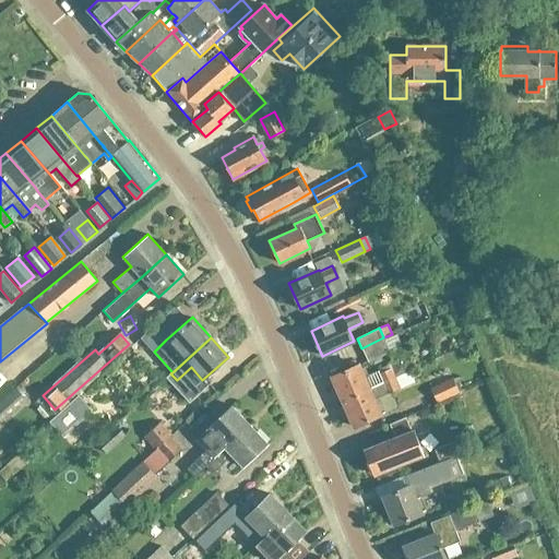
[(390,352),(383,337),(361,348),(368,361),(390,352)]
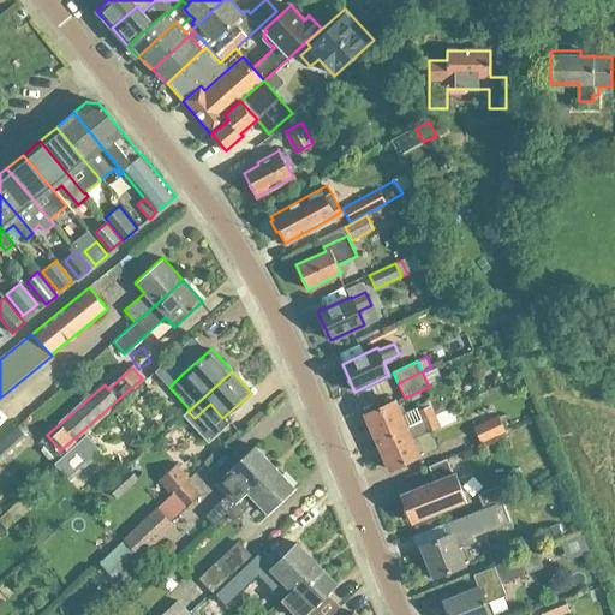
[(448,394),(429,402),(430,405),(435,415),(454,406),(448,394)]
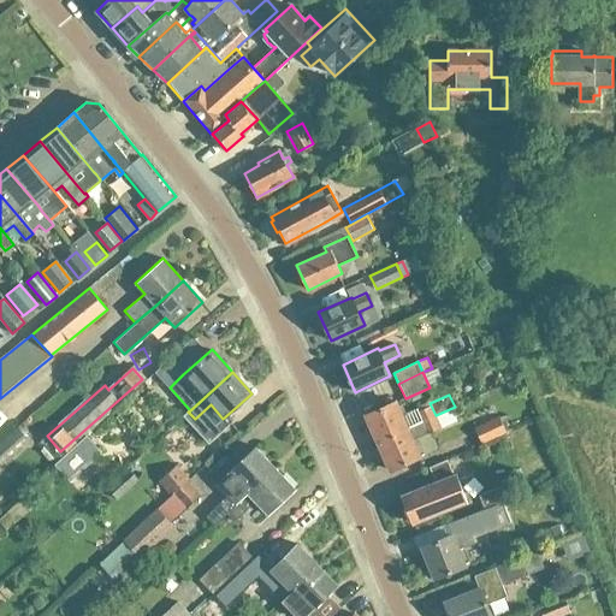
[(378,442),(408,428),(396,402),(366,415),(378,442)]
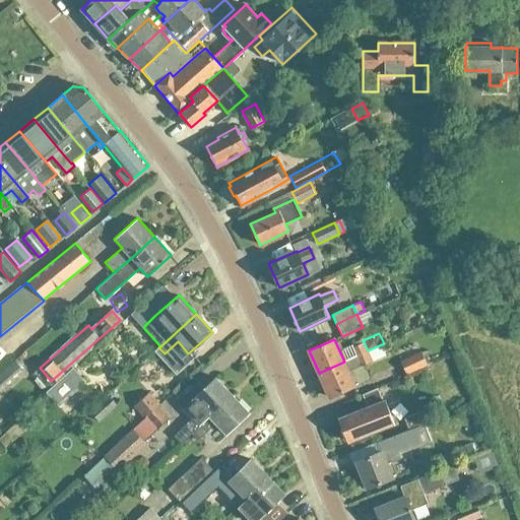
[(351,348),(355,356),(368,350),(364,342),(351,348)]
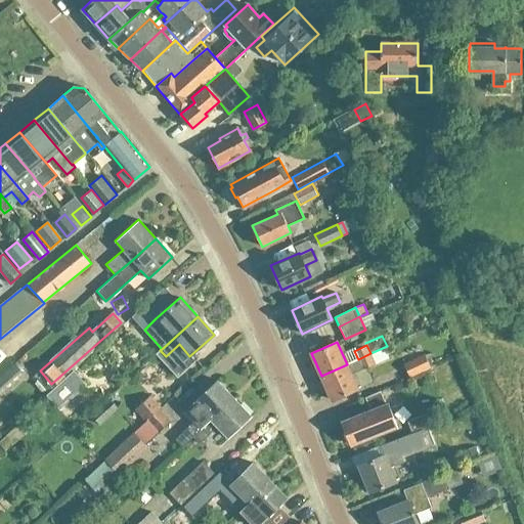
[(375,363),(370,353),(358,359),(347,364),(321,376),(333,400),(357,389),(351,375),(375,363)]
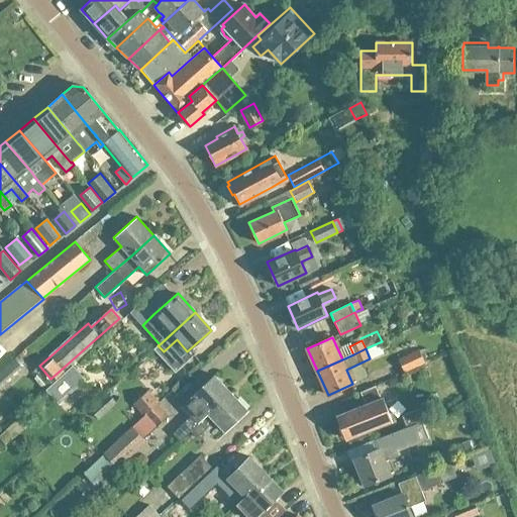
[(425,362),(419,350),(399,359),(404,372),(425,362)]
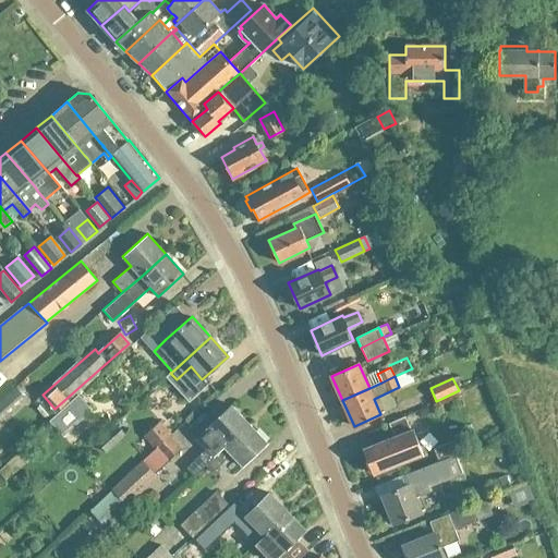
[(17,386),(0,401),(0,417),(25,395),(17,386)]
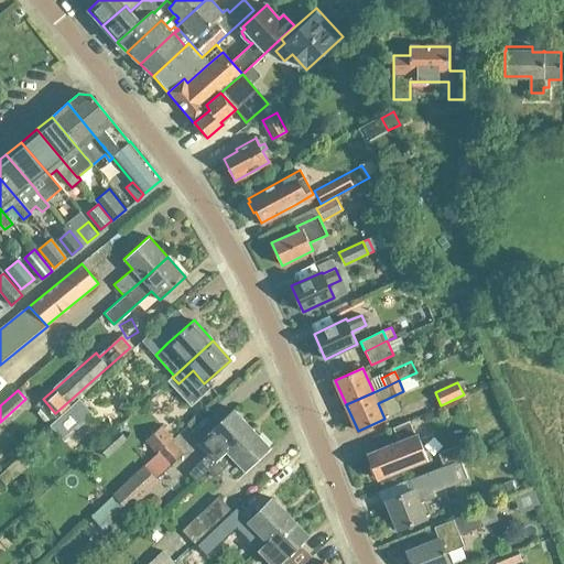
[(78,399),(50,424),(61,437),(89,412),(78,399)]
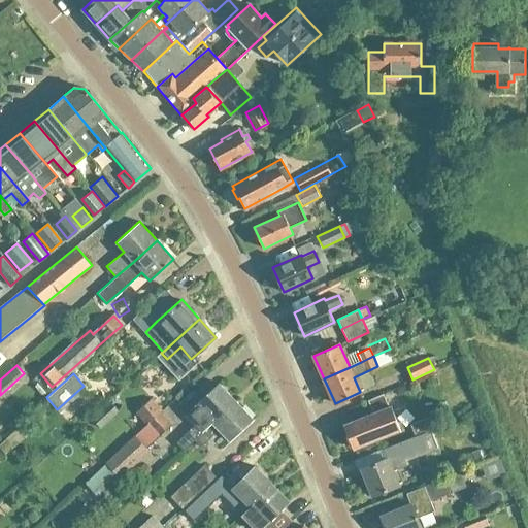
[(236,401),(219,383),(185,415),(195,426),(176,443),(184,451),(195,440),(236,401)]
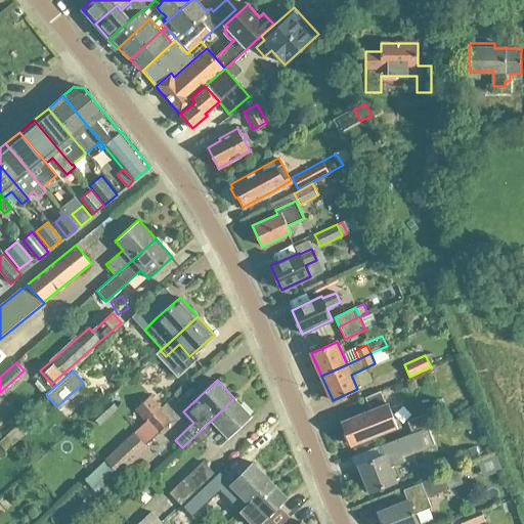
[(387,404),(381,391),(365,397),(370,410),(387,404)]
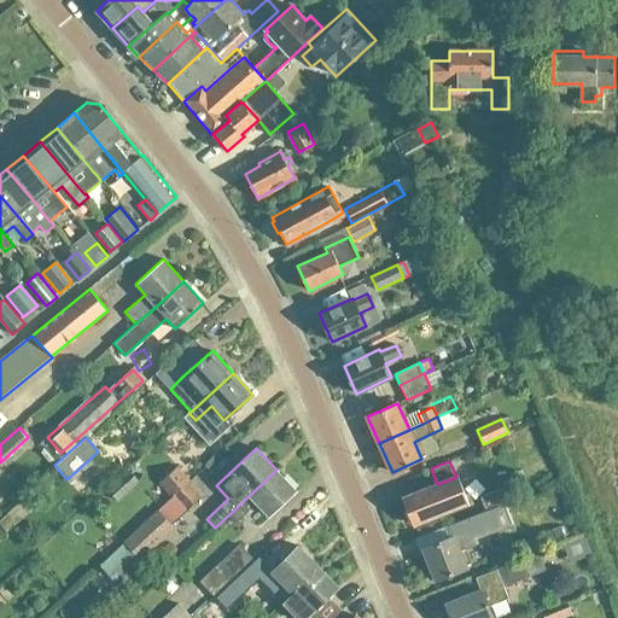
[(158,483),(172,497),(190,481),(176,466),(158,483)]
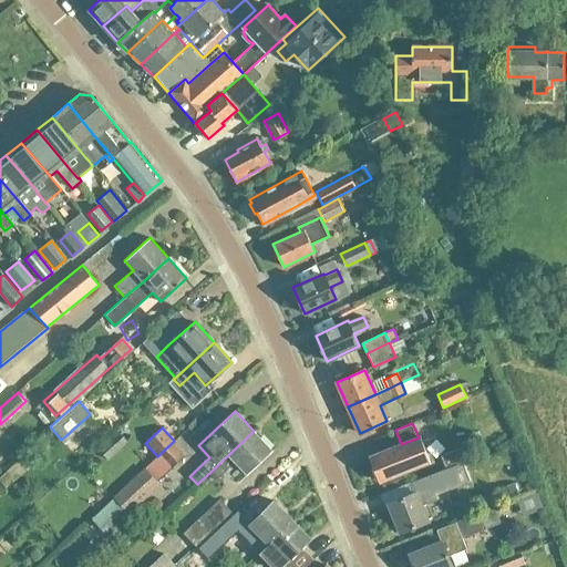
[(117,431),(99,449),(109,460),(127,442),(117,431)]
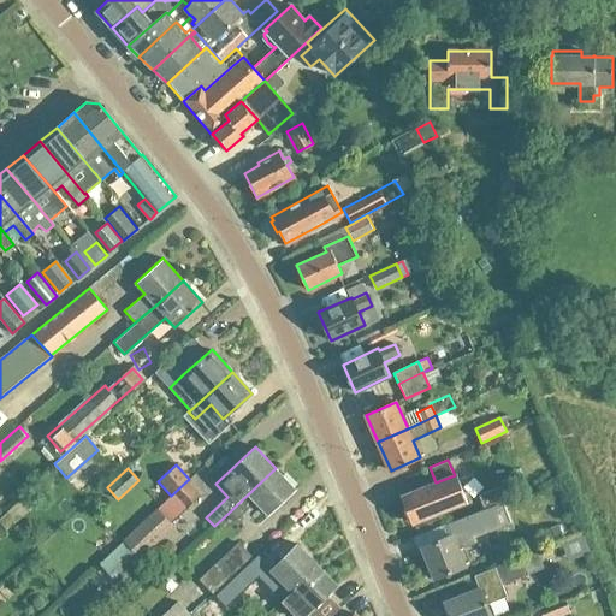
[(268,515),(296,490),(276,468),(227,514),(235,521),(255,502),(268,515)]
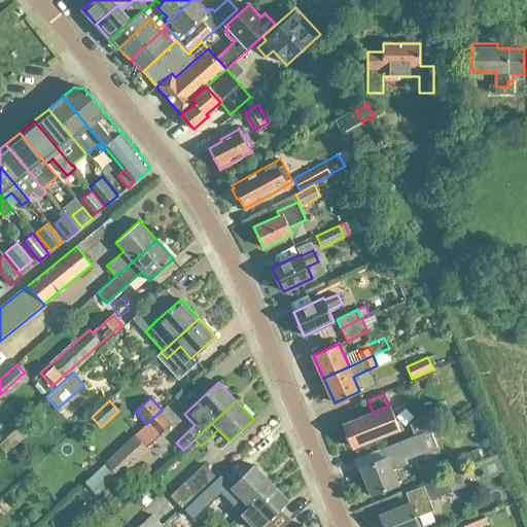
[(398,429),(389,407),(373,413),(344,425),(353,448),(398,429)]
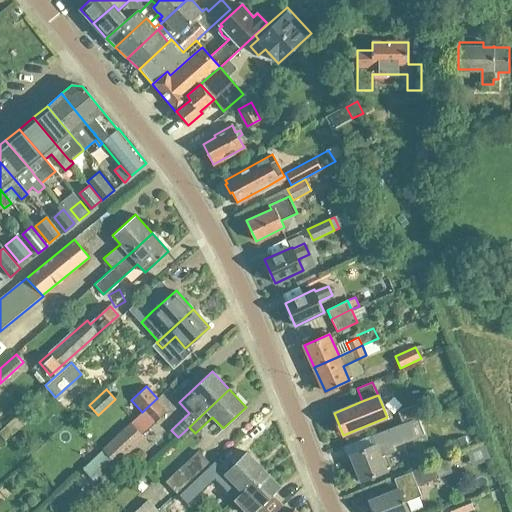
[(168,410),(157,398),(142,412),(102,448),(103,450),(83,468),(95,481),(115,462),(116,463),(145,438),(142,434),(153,424),(152,424),(168,410)]
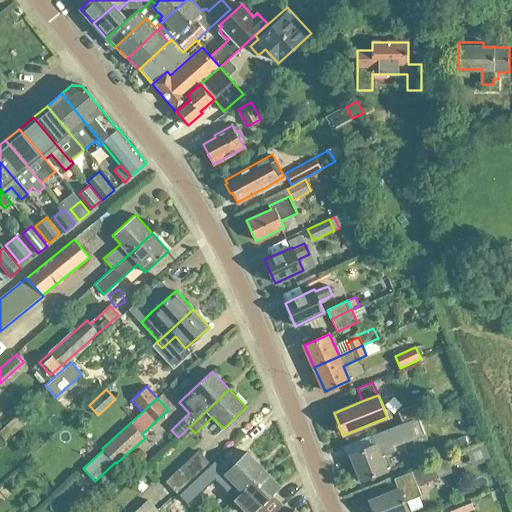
[(386,469),(389,467),(384,455),(391,452),(387,443),(395,440),(397,443),(411,437),(405,423),(376,434),(381,445),(377,447),(376,444),(351,455),(361,481),(387,471),(386,469)]
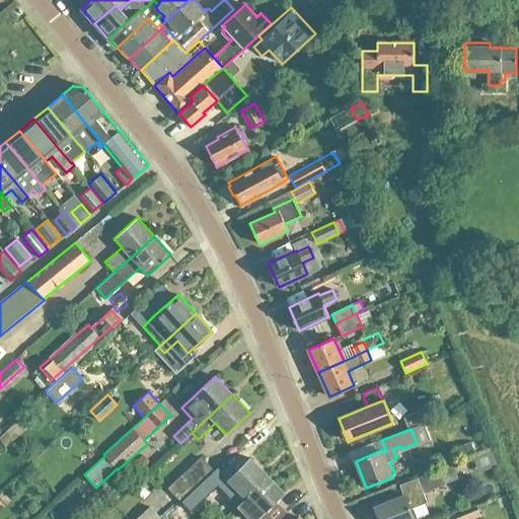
[(5,431),(0,435),(7,444),(13,439),(5,431)]
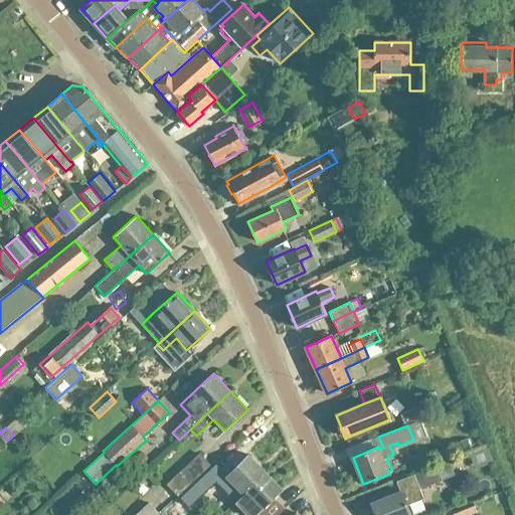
[(472,448),(467,437),(458,441),(462,452),(472,448)]
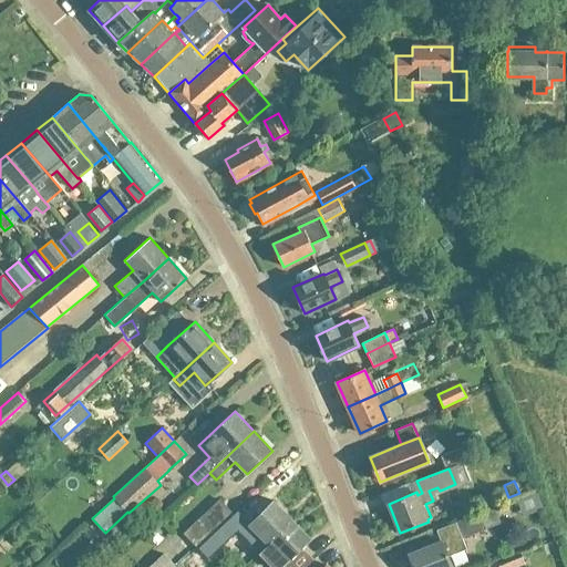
[(536,491),(526,494),(533,512),(543,508),(536,491)]
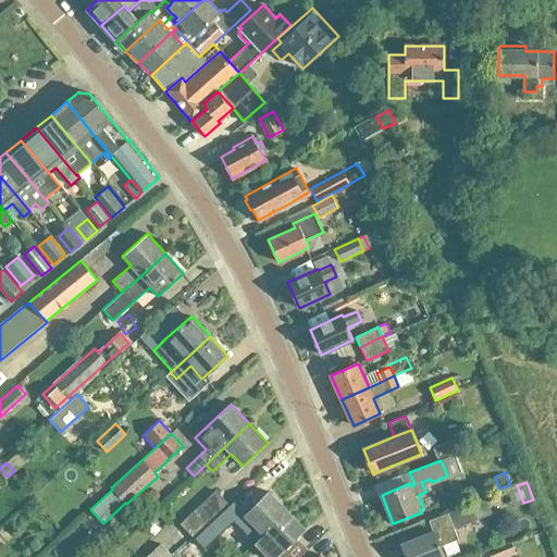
[(181,523),(194,537),(229,505),(215,491),(181,523)]
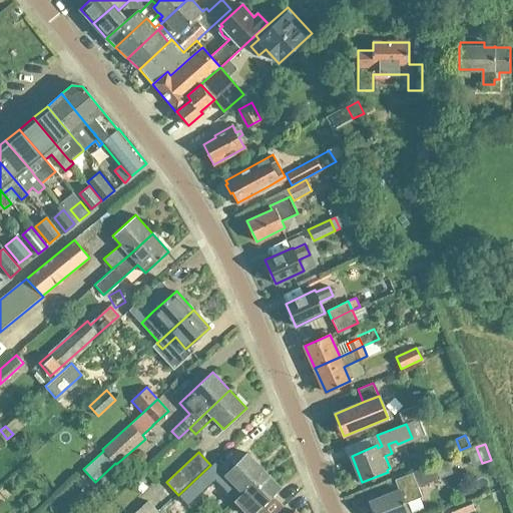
[(234,500),(265,470),(246,453),(224,475),(235,486),(228,493),(234,500)]
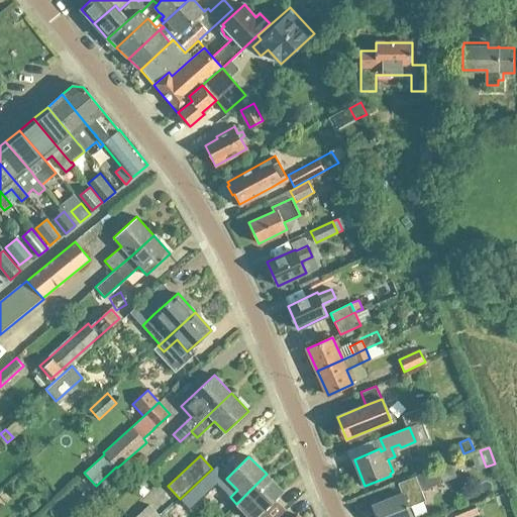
[(377,516),(412,516),(409,508),(426,501),(421,491),(442,482),(437,468),(398,484),(401,492),(388,498),(389,499),(373,505),(377,516)]
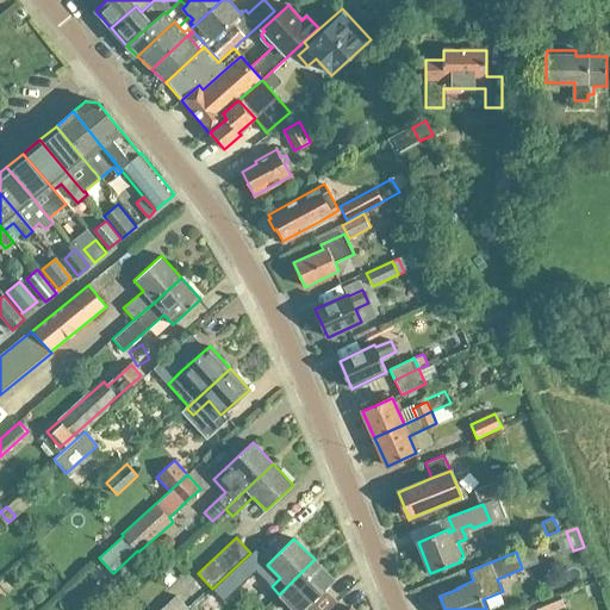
[(215,609),(261,565),(250,553),(203,597),(215,609)]
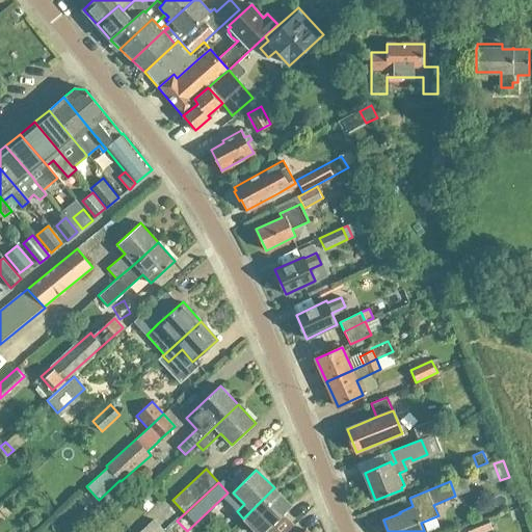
[(265,531),(292,506),(274,487),(243,519),(257,531),(265,531)]
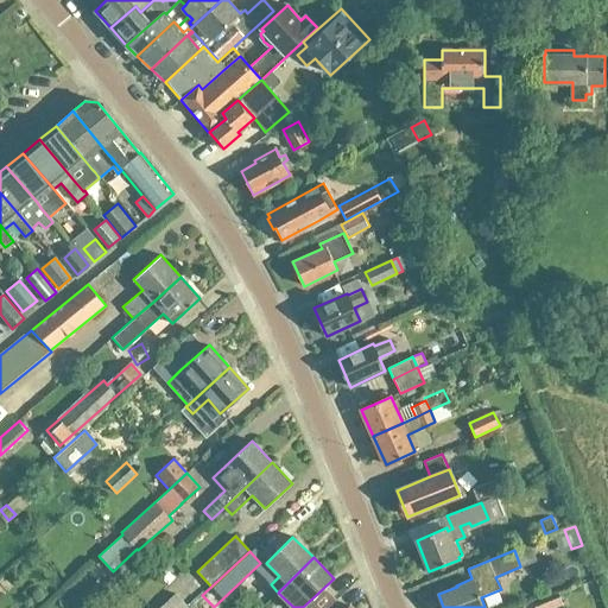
[(188,607),(189,607),(173,591),(156,607),(188,607)]
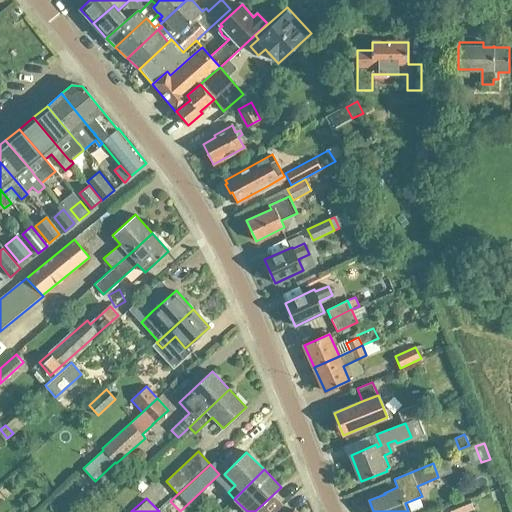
[(470,500),(450,509),(451,511),(469,511),(474,510),(470,500)]
